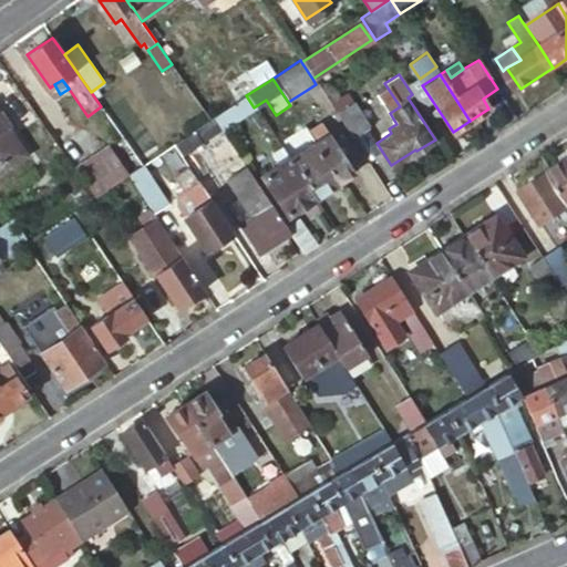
[(336,113),(351,103),(344,93),(329,103),(336,113)]
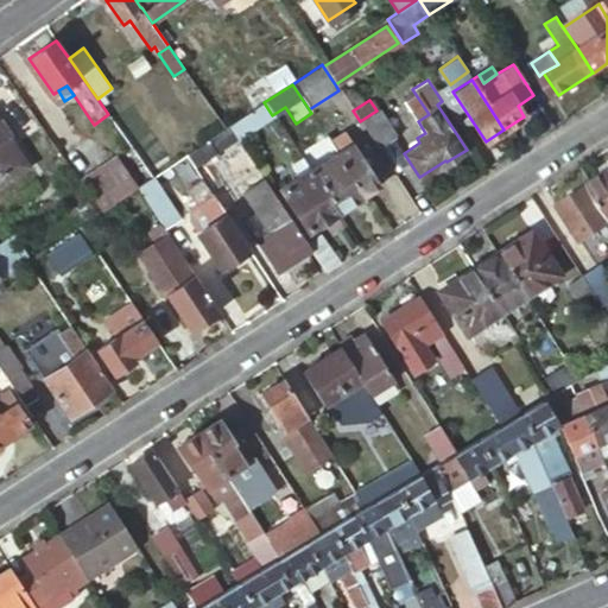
[(416,122),(418,121),(429,114),(419,100),(406,108),(416,122)]
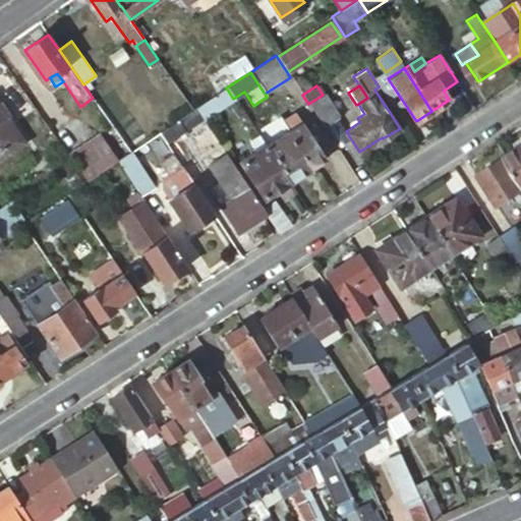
[(233,99),(226,88),(193,109),(201,120),(233,99)]
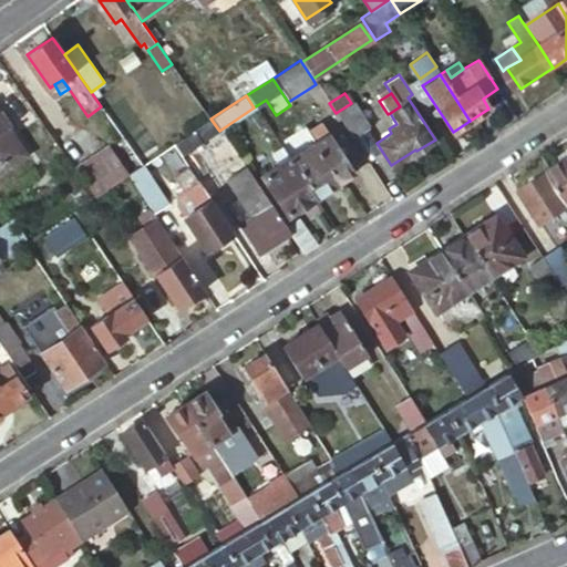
[(336,113),(352,138),(371,126),(354,101),(351,103),(336,113)]
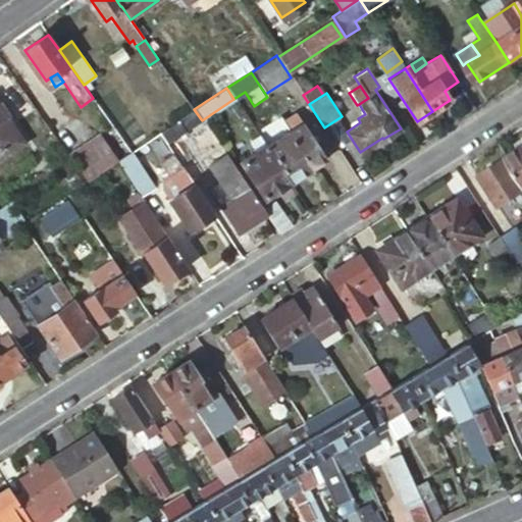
[(0,159),(23,143),(0,108),(0,159)]
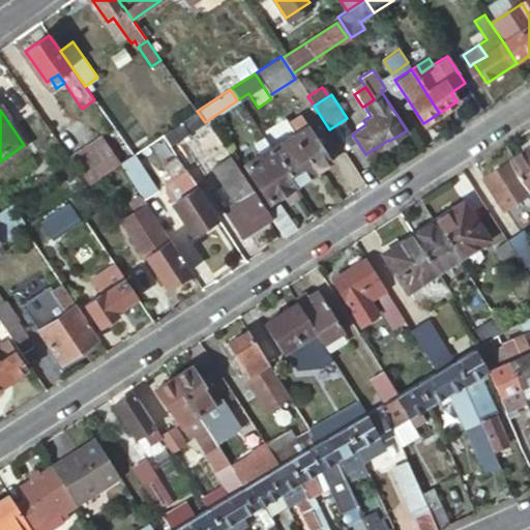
[(205,122),(197,111),(196,112),(162,135),(169,146),(205,122)]
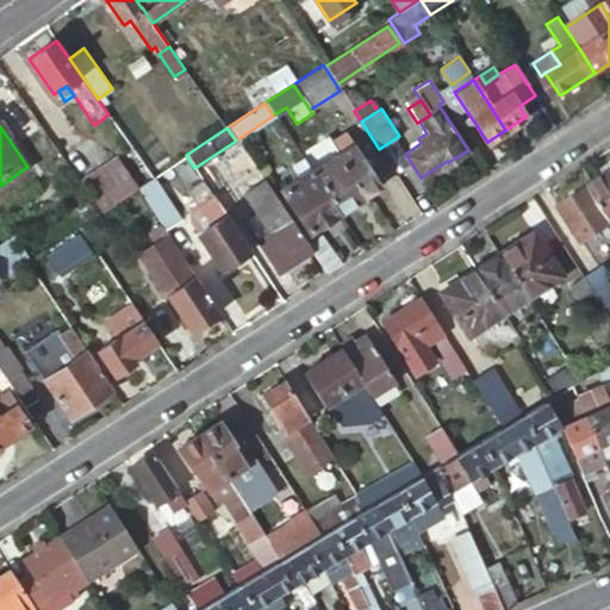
[(338,151),(367,193),(380,185),(352,142),(344,131),(331,139),(338,151)]
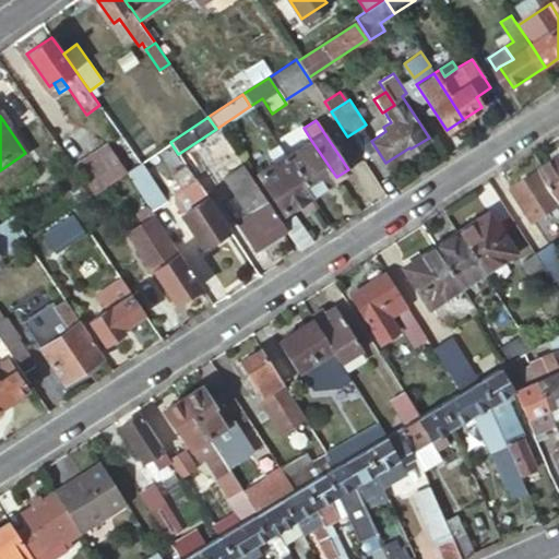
[(298,125),(274,141),(284,156),(309,140),(298,125)]
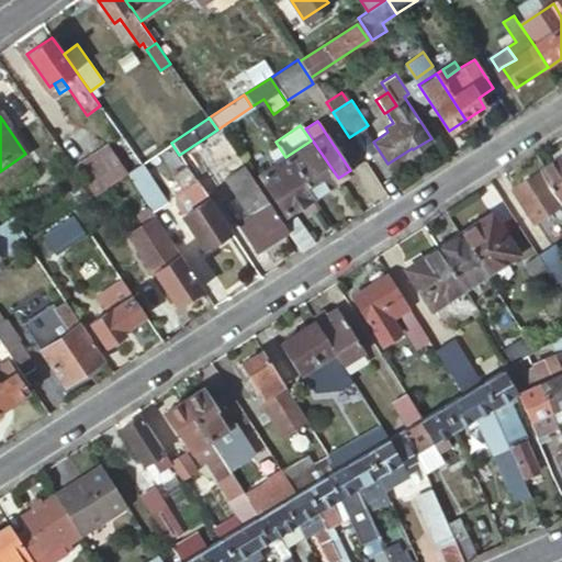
[(312,195),(338,178),(312,139),(311,141),(285,157),(312,195)]
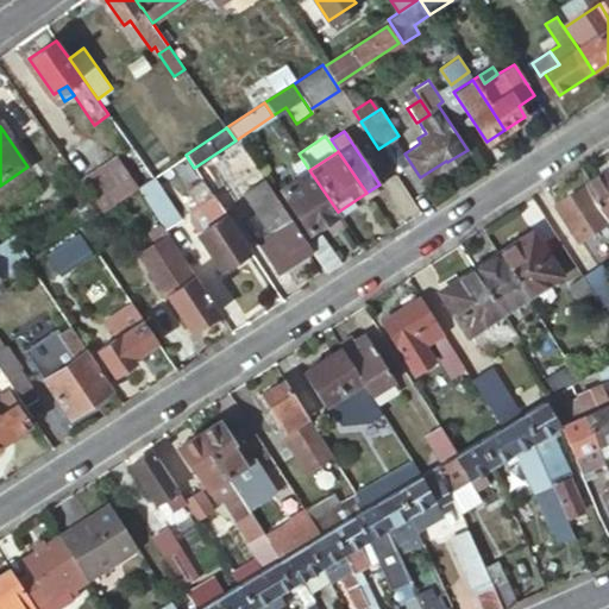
[(114,156),(79,181),(100,212),(136,188),(114,156)]
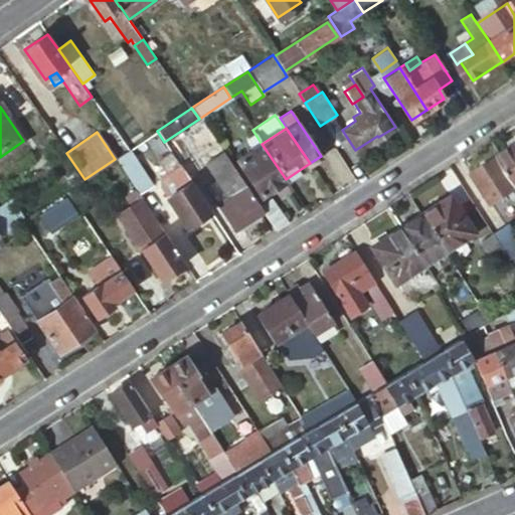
[(514,148),(501,155),(514,178),(514,139),(510,142),(514,148)]
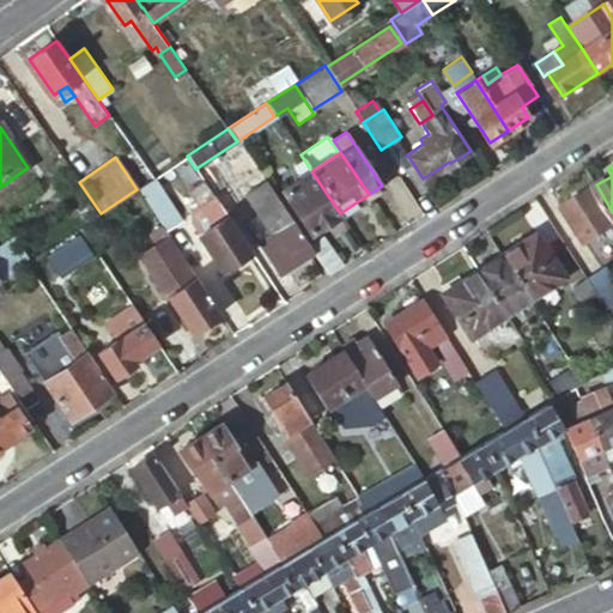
[(310,234),(340,213),(311,171),(281,192),(310,234)]
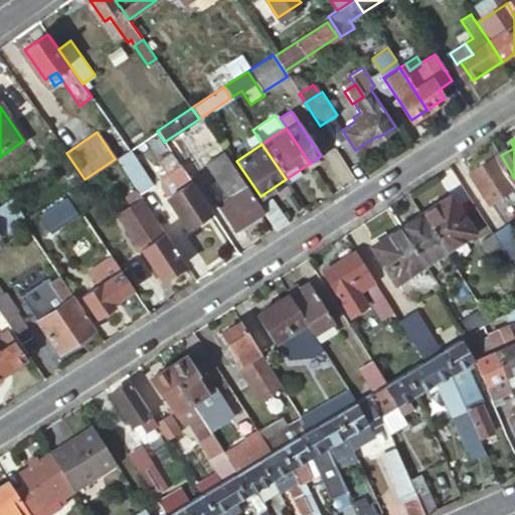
[(231,167),(218,147),(202,158),(215,178),(231,167)]
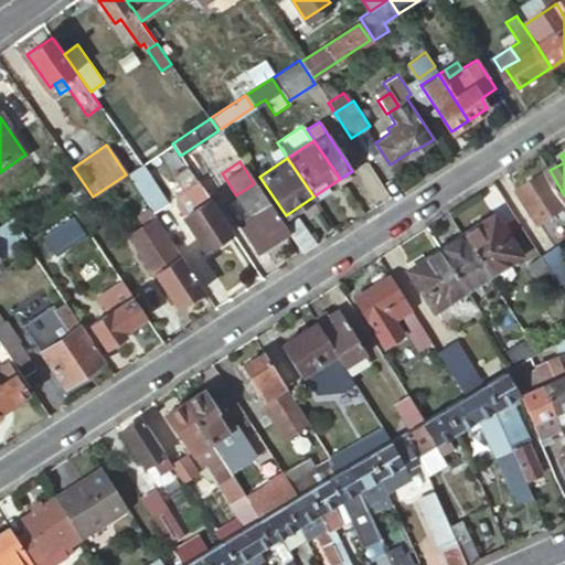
[(141,164),(127,173),(153,212),(168,203),(141,164)]
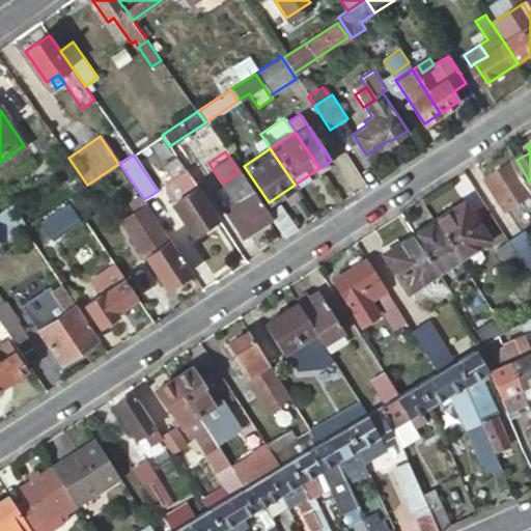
[(217,217),(177,158),(167,164),(182,185),(178,197),(172,201),(193,232),(217,217)]
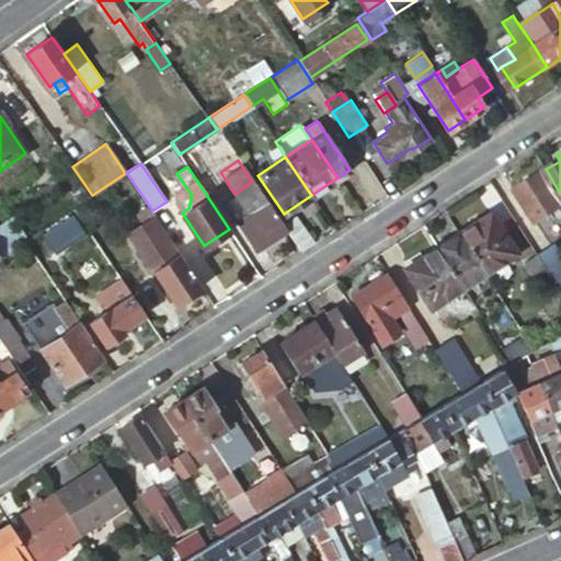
[(560,194),(546,169),(514,189),(535,224),(560,208),(560,194)]
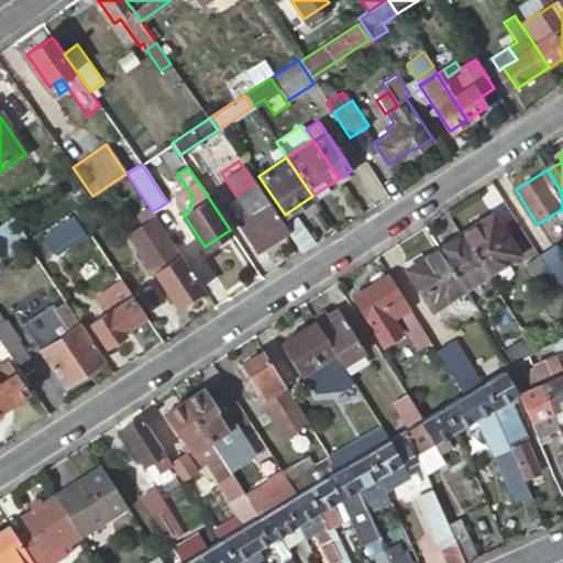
[(72,176),(64,181),(69,190),(78,185),(72,176)]
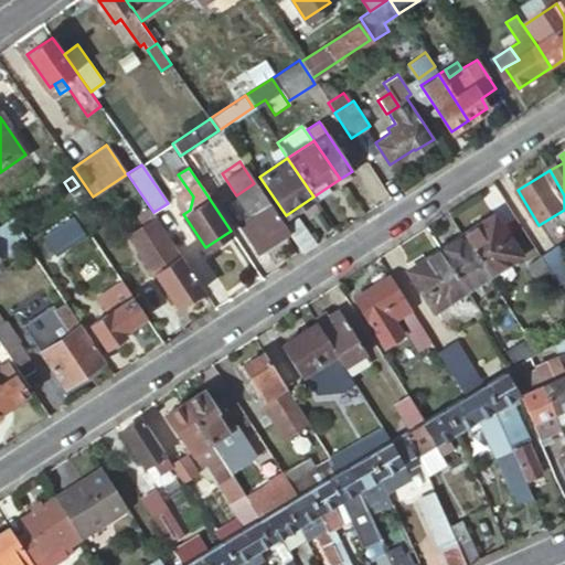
[(224,203),(236,223),(268,203),(254,183),(236,195),(224,203)]
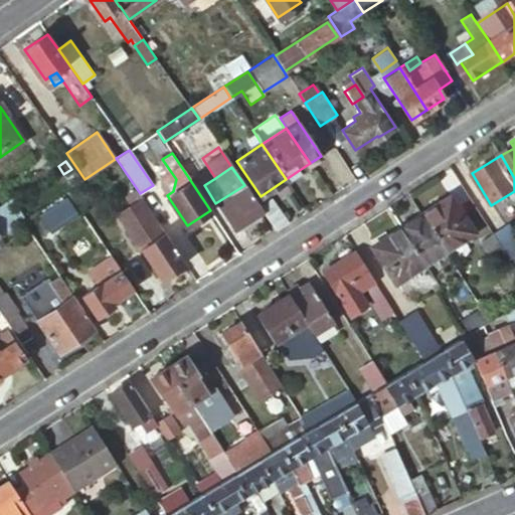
[(263,212),(258,205),(244,185),(215,203),(233,230),(263,212)]
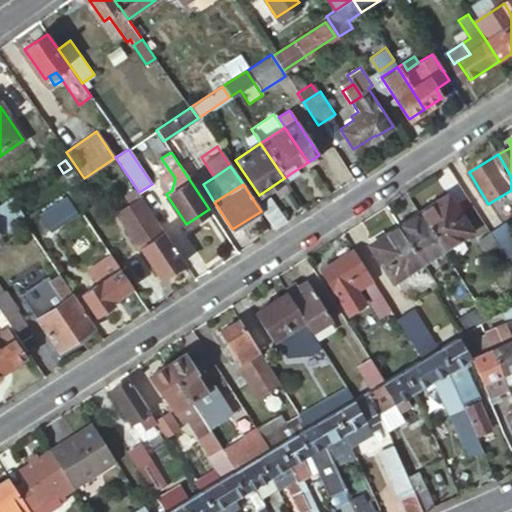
[(64,198),(61,193),(40,207),(43,212),(64,198)]
